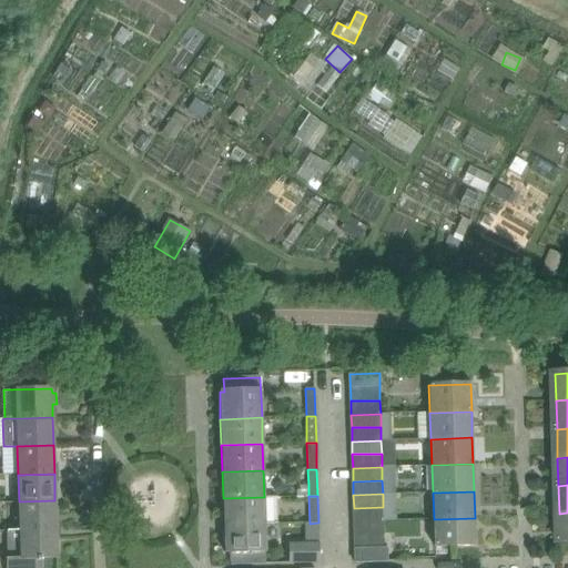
[(276,497),(264,497),(223,498),(223,525),(264,524),(277,524),(276,497)]
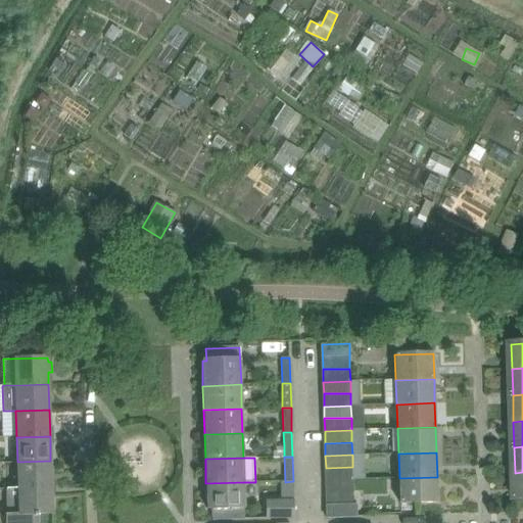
[(51,487),(50,461),(17,462),(18,488),(51,487)]
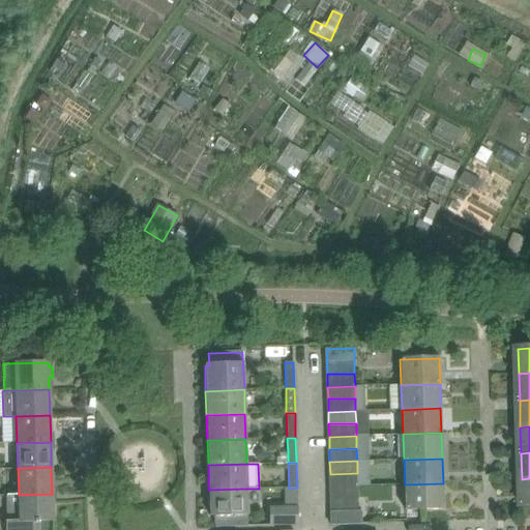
[(357,486),(357,473),(330,474),(330,487),(357,486)]
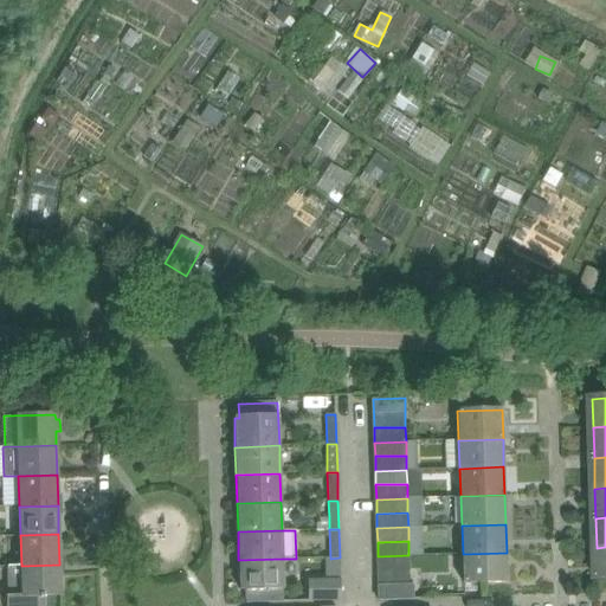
[(507,582),(507,553),(463,554),(463,584),(507,582)]
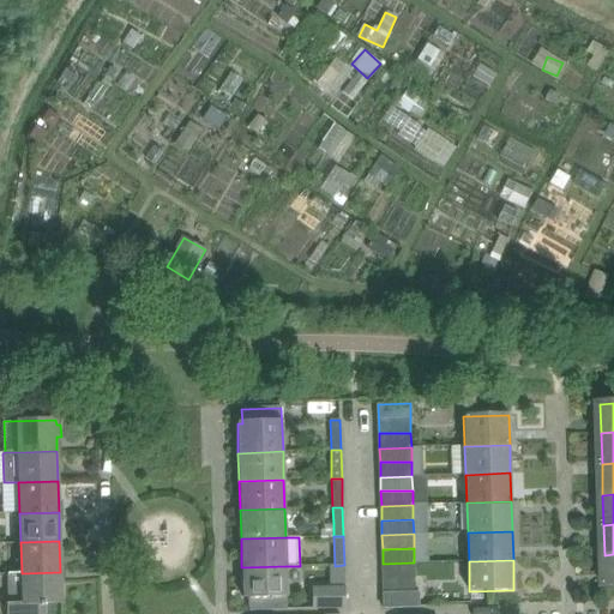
[(415,577),(414,563),(383,564),(383,578),(415,577)]
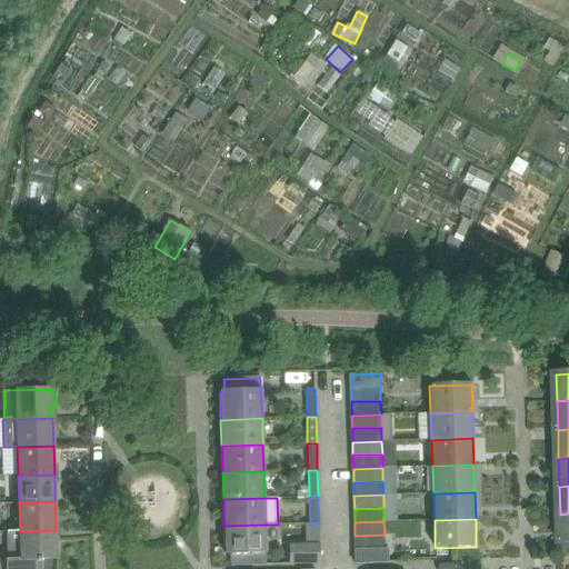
[(265,525),(223,526),(225,553),(231,553),(231,566),(240,566),(257,565),(266,565),(266,552),(265,525)]
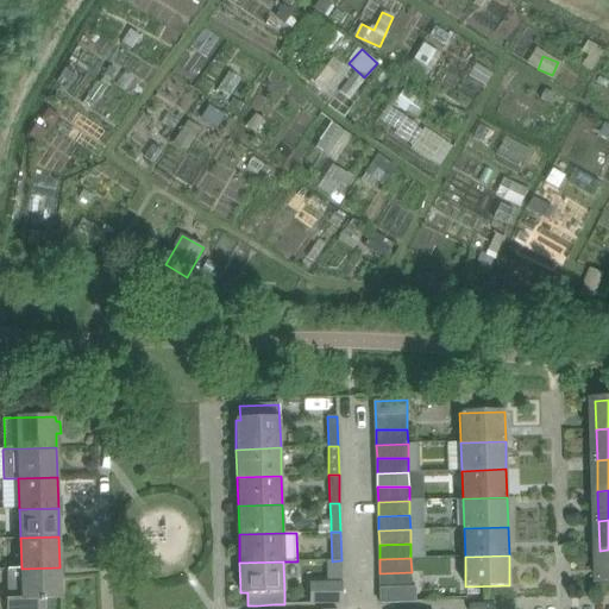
[(61,598),(60,567),(22,569),(6,570),(7,608),(43,608),(43,600),(61,598)]
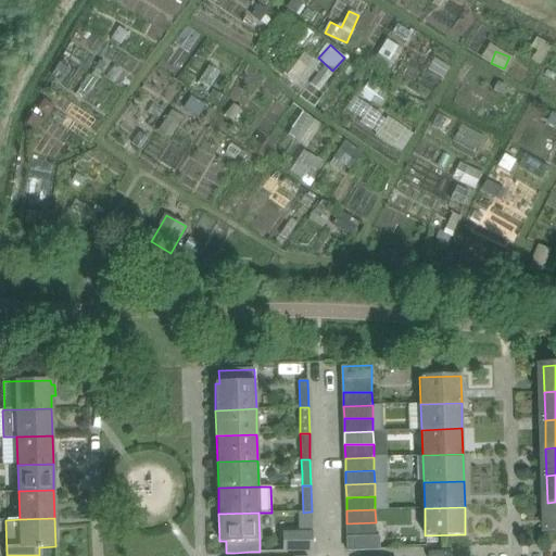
[(376,536),(376,522),(346,523),(348,536),(376,536)]
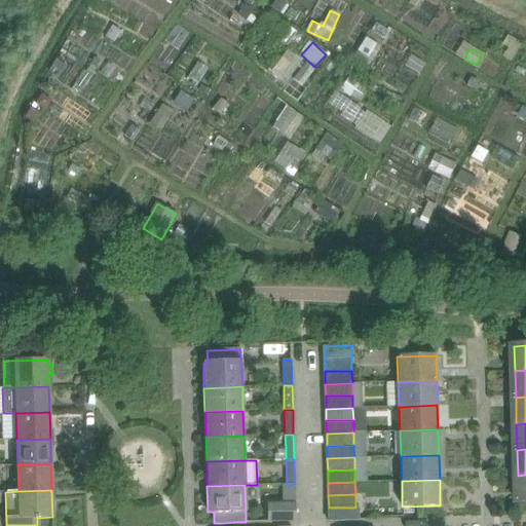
[(296,521),(295,503),(268,503),(268,522),(296,521)]
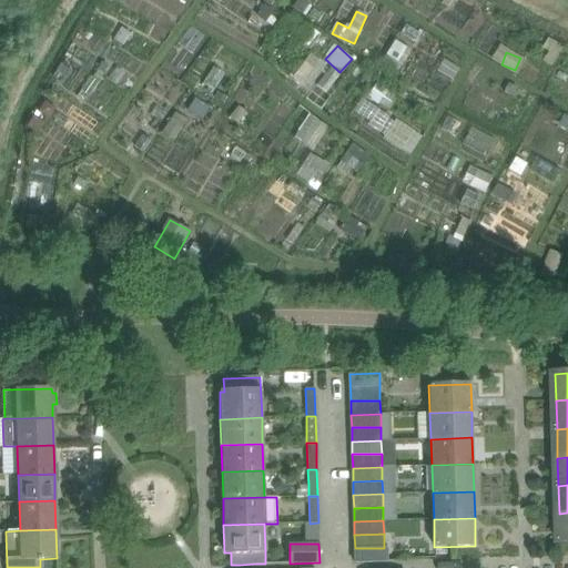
[(388,548),(384,548),(355,548),(355,561),(388,561),(388,548)]
